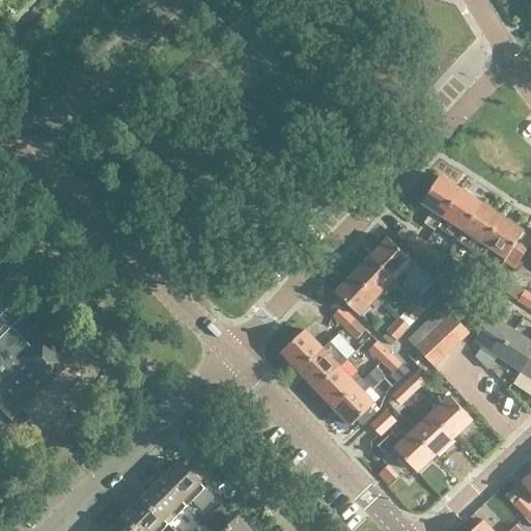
[(435,231),(437,227),(462,191),(441,177),(423,203),(434,210),(423,224),(435,231)]
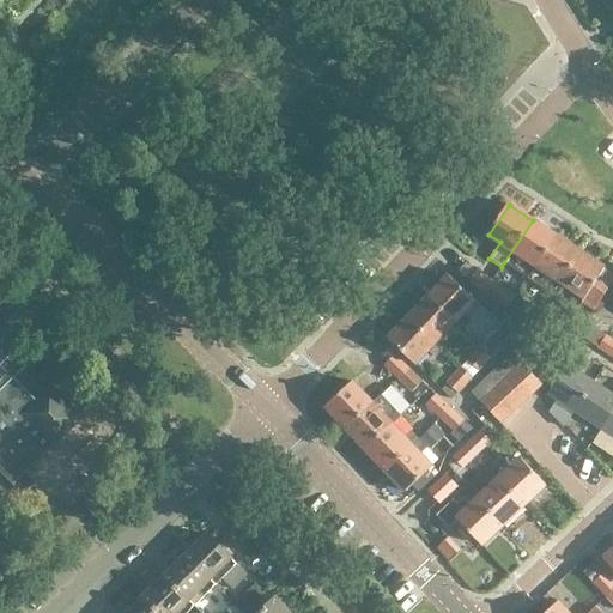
[(533,220),(504,262),(528,279),(557,236),(533,220)]
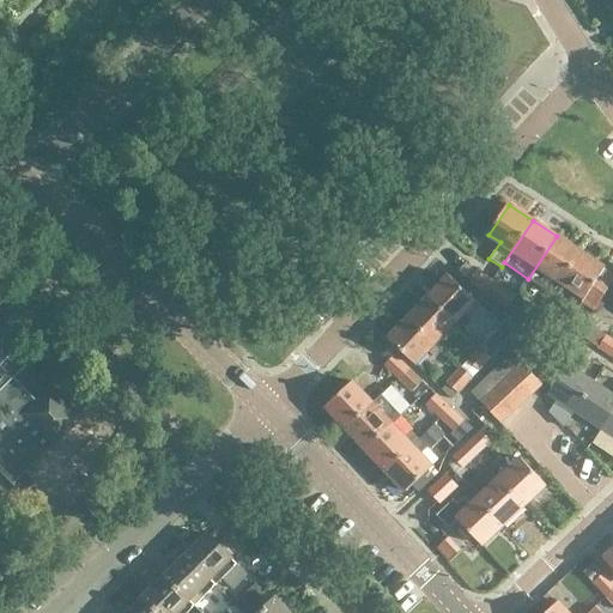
[(552,296),(562,281),(581,253),(557,236),(528,279),(552,296)]
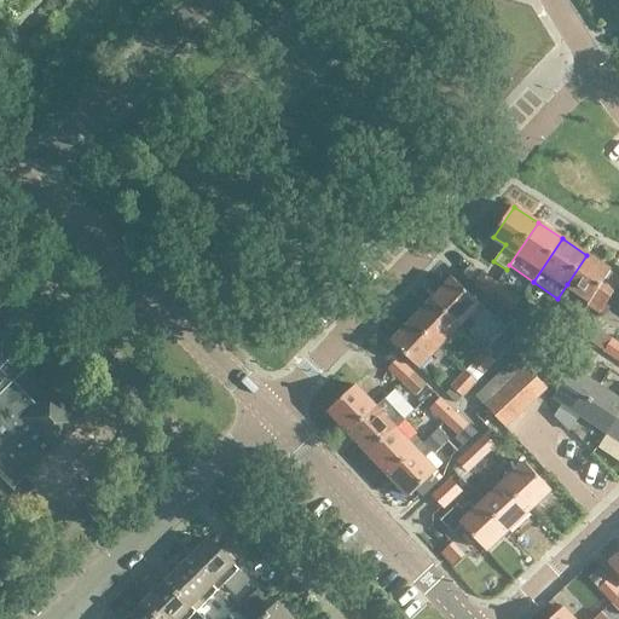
[(618,287),(618,276),(586,255),(567,284),(591,301),(588,307),(600,314),(618,287)]
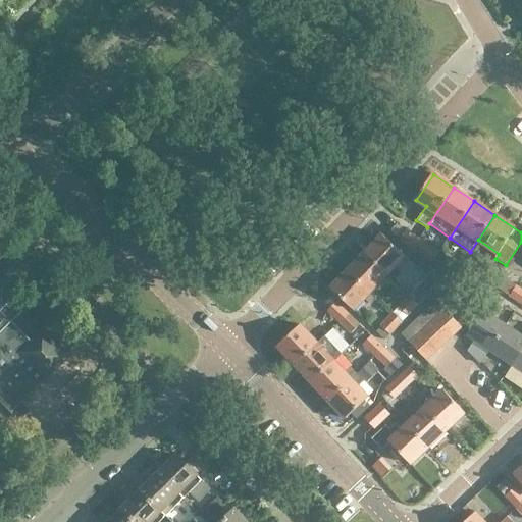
[(418,246),(421,241),(406,231),(399,242),(411,249),(414,244),(418,246)]
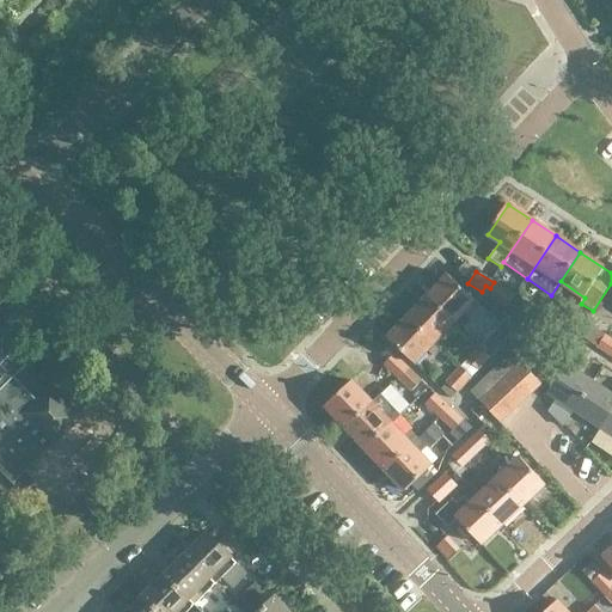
[(448,276),(428,298),(454,322),(464,330),(471,320),(463,313),(475,300),(448,276)]
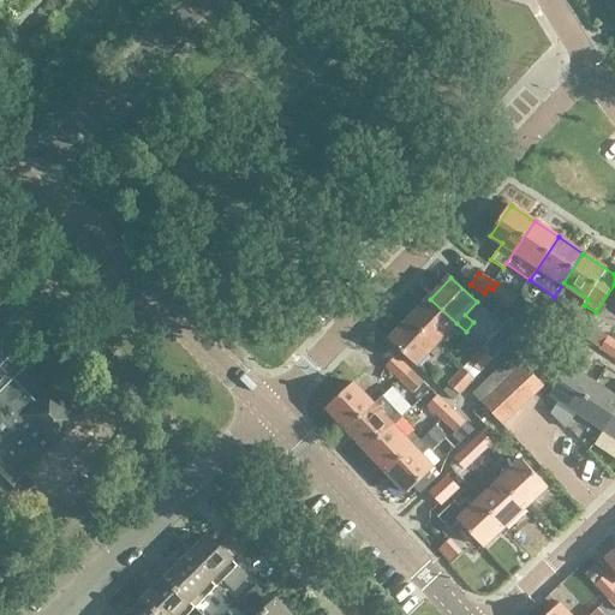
[(488,287),(484,293),(502,306),(509,311),(518,298),(496,284),(493,290),(488,287)]
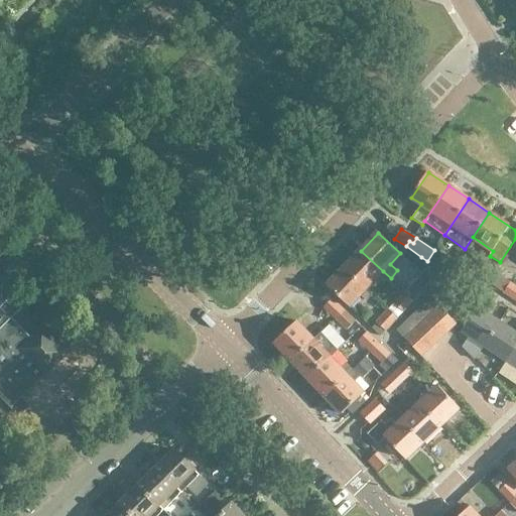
[(361,251),(345,268),(367,289),(383,271),(361,251)]
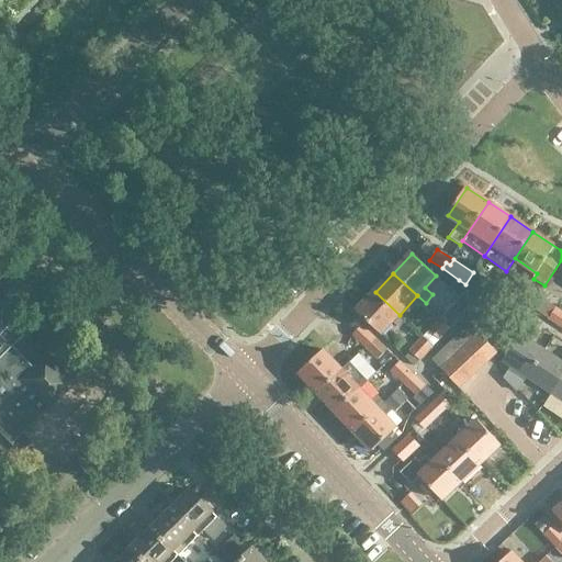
[(482,277),(473,290),(485,298),(490,292),(493,294),(497,288),(482,277)]
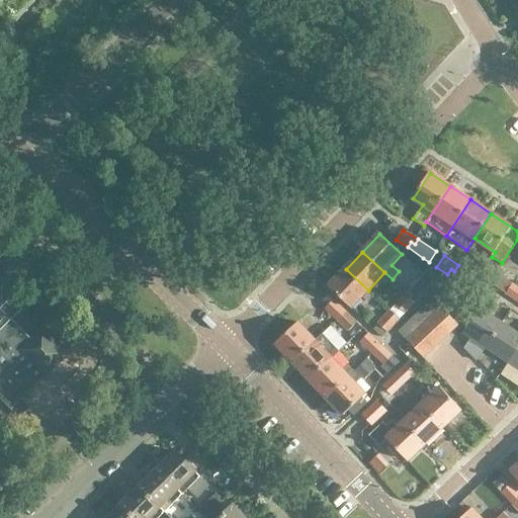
[(451,269),(447,274),(463,284),(471,273),(458,265),(454,271),(451,269)]
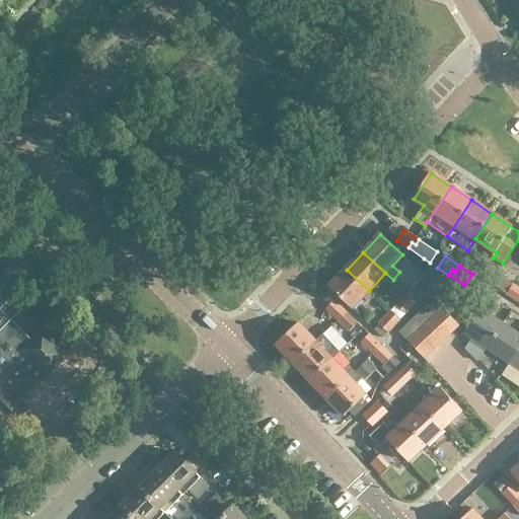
[(352,309),(369,291),(347,270),(329,288),(352,309)]
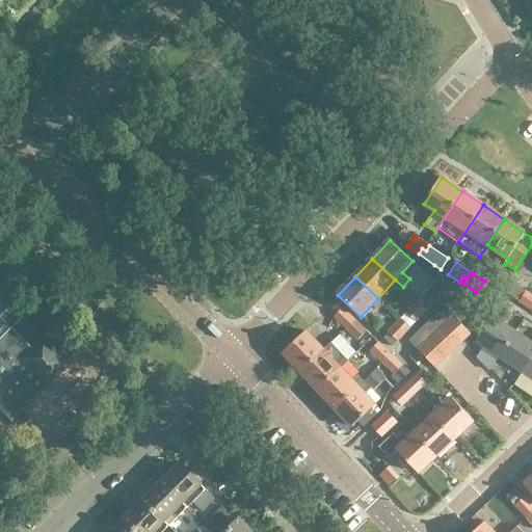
[(422,308),(427,312),(440,298),(430,290),(420,300),(425,304),(422,308)]
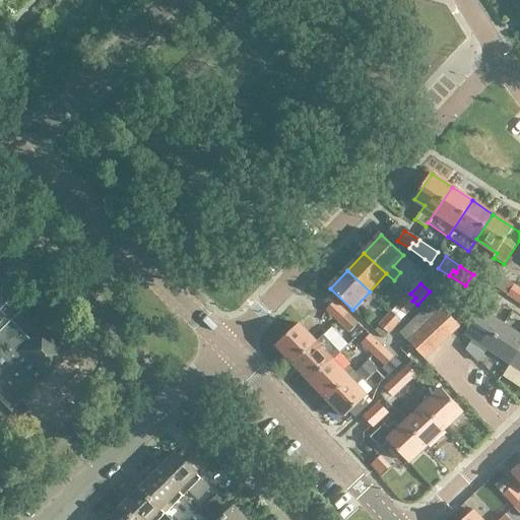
[(441,295),(440,296),(459,308),(466,296),(447,284),(441,295)]
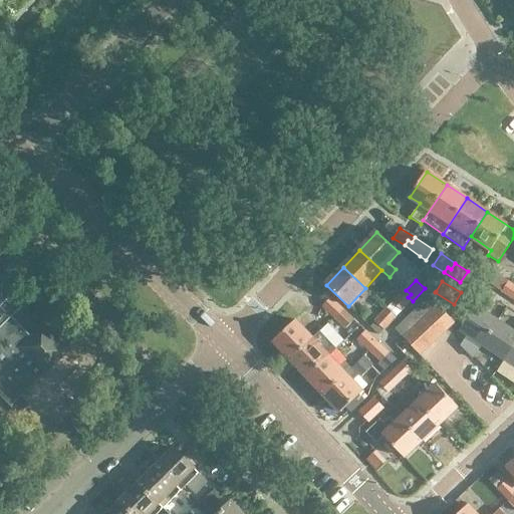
[(513,286),(509,283),(502,293),(513,300),(513,299),(513,286)]
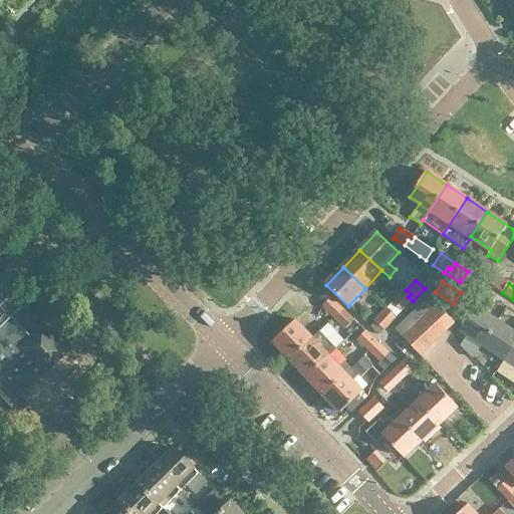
[(10,386),(24,370),(36,381),(66,350),(42,326),(31,337),(12,317),(22,306),(3,287),(0,289),(0,467),(10,457),(0,447),(0,395),(0,396),(7,403),(17,393),(10,386)]
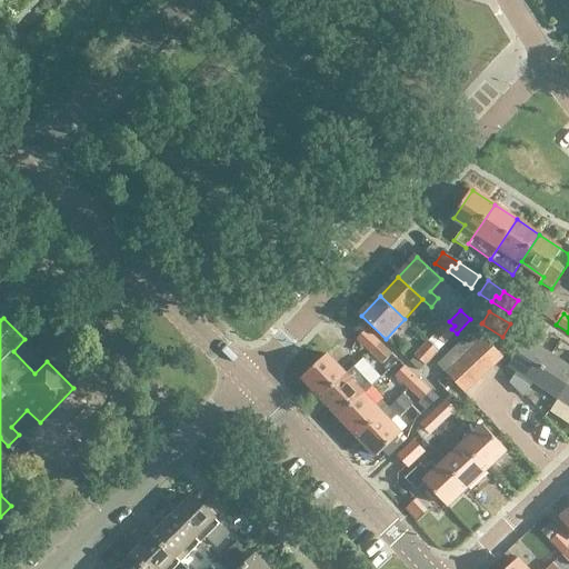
[(453,327),(448,322),(435,337),(445,346),(456,335),(450,330),(453,327)]
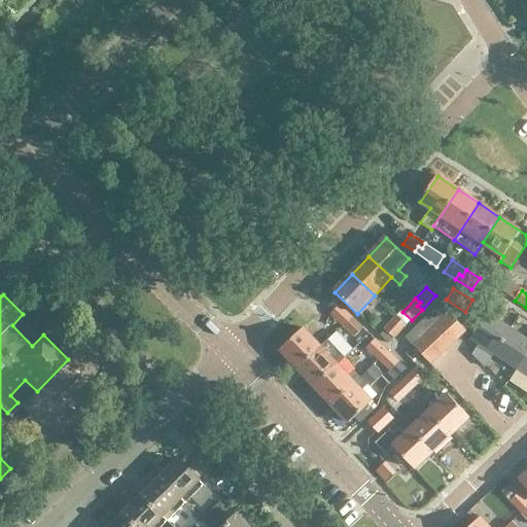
[(429,316),(455,343),(466,331),(442,305),(429,316)]
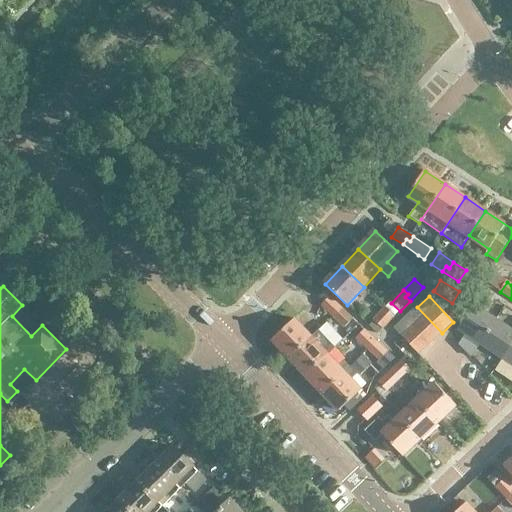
[(336,316),(341,311),(328,298),(319,307),(330,317),(334,313),(336,316)]
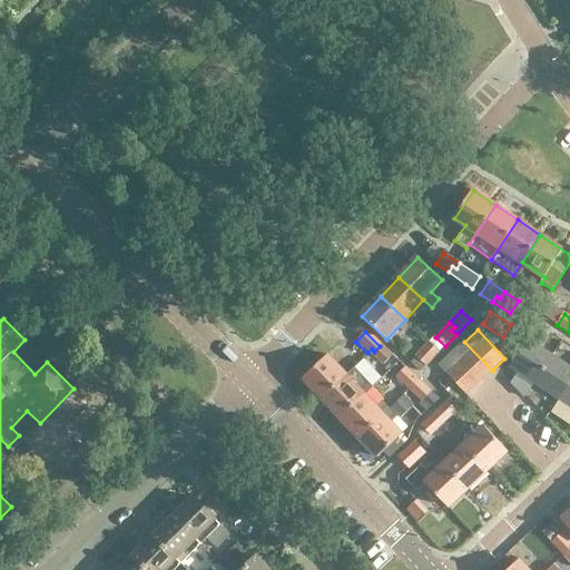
[(536,385),(553,359),(527,341),(510,367),(536,385)]
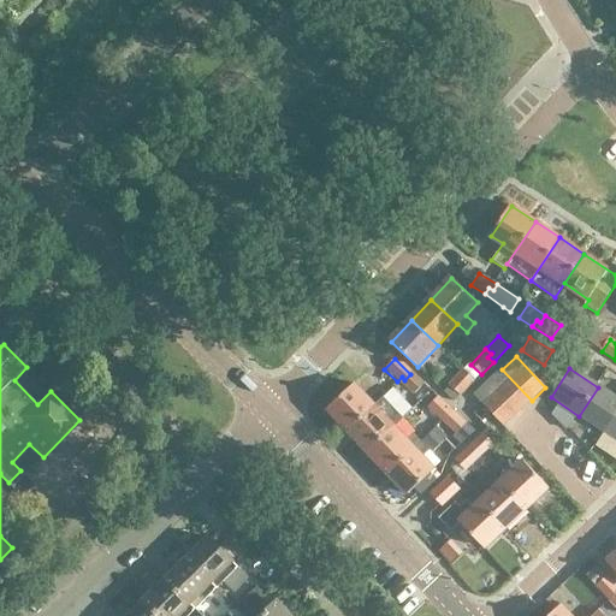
[(502,369),(489,383),(517,414),(532,401),(502,369)]
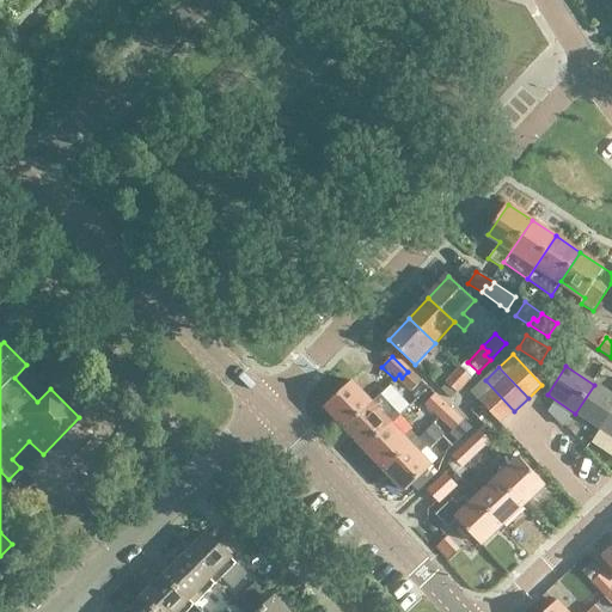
[(447,384),(457,393),(471,378),(461,368),(447,384)]
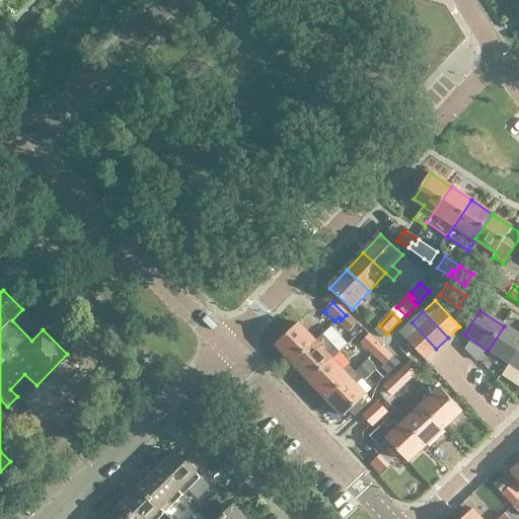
[(339,317),(335,321),(348,335),(356,325),(346,315),(341,320),(339,317)]
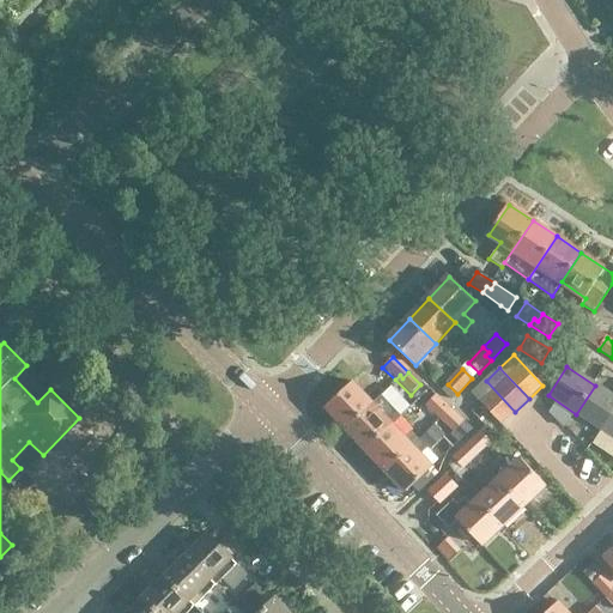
[(515,412),(486,381),(472,393),(481,404),(501,424),(502,425),(515,412)]
